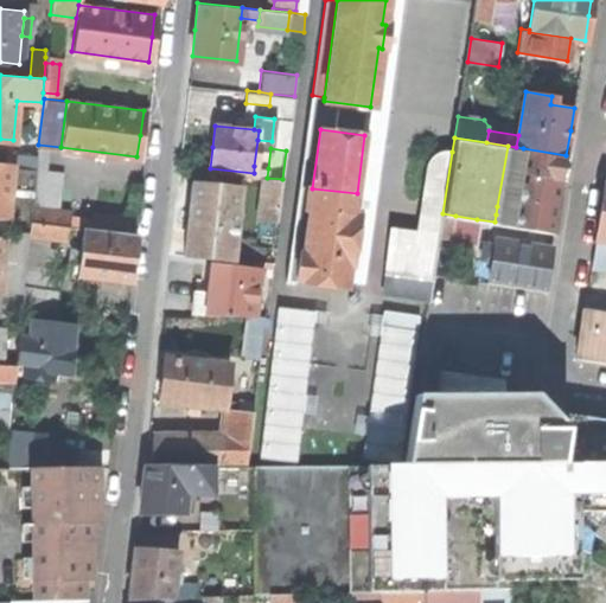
[(520,171),(562,178),(566,155),(523,148),(520,171)]
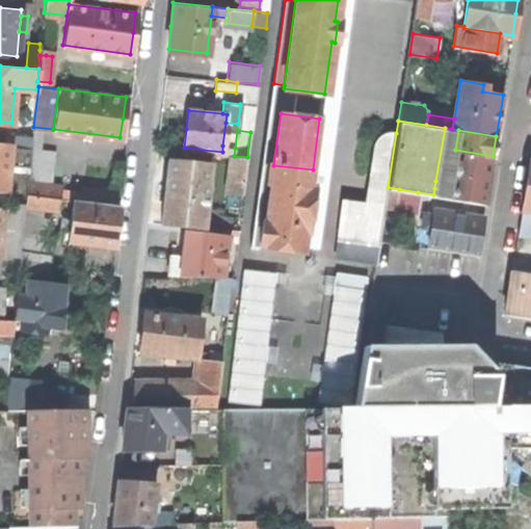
[(7,133),(6,143),(9,144),(7,164),(28,166),(30,146),(31,135),(7,133)]
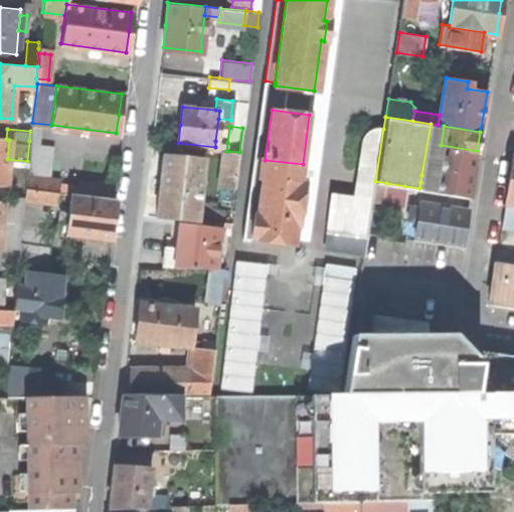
[(359,228),(367,229),(372,199),(375,181),(383,129),(364,140),(355,200),(301,194),(298,220),(308,221),(307,224),(358,231),(359,228)]
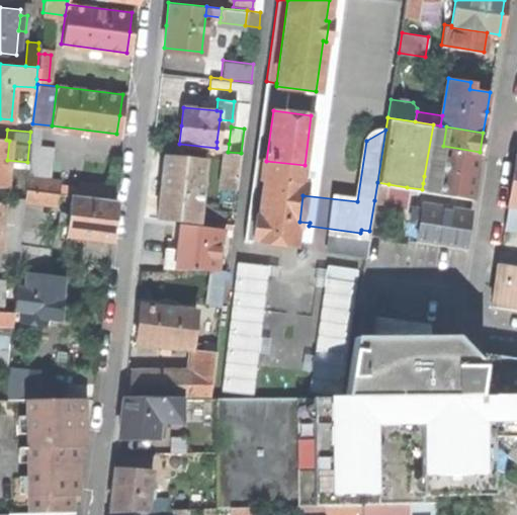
[(0,184),(5,185),(7,160),(9,141),(6,140),(0,139),(0,184)]
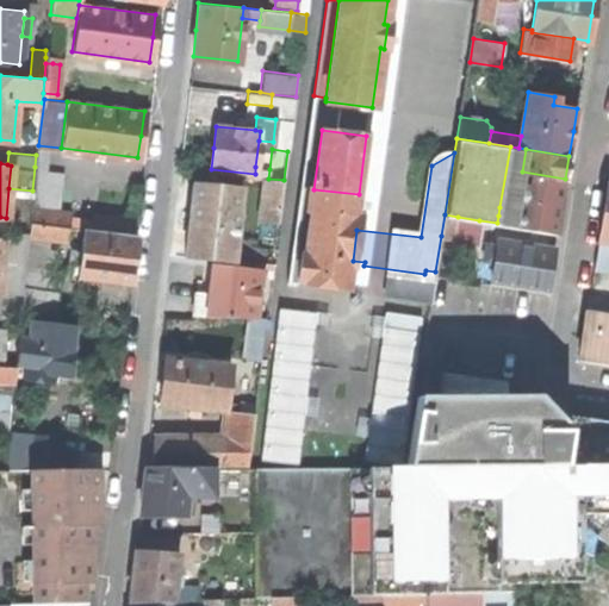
[(43,168),(35,167),(32,191),(31,205),(57,208),(61,177),(43,168)]
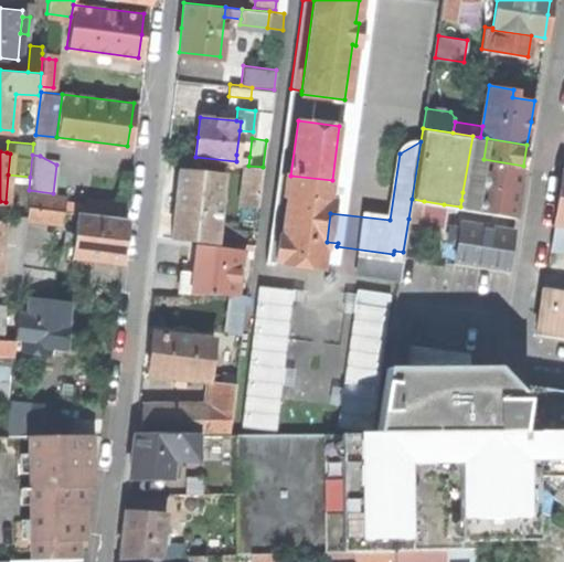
[(249,157),(236,155),(236,161),(236,163),(246,165),(248,166),(249,157)]
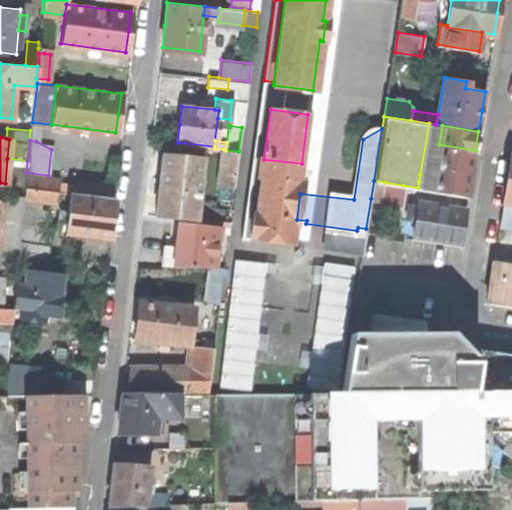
[(433,176),(432,183),(469,189),(473,165),(475,150),(439,144),(433,176)]
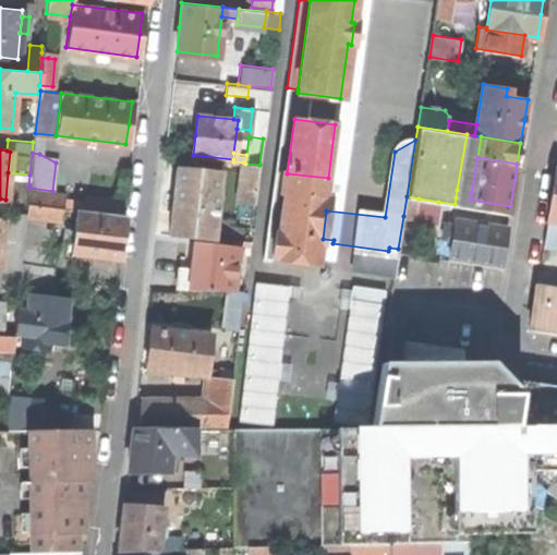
[(243,163),(239,200),(255,202),(259,165),(245,164),(243,163)]
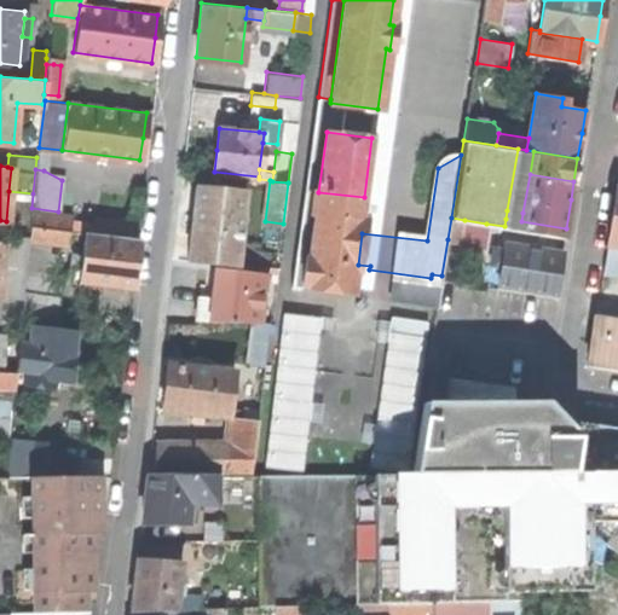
[(192,220),(188,257),(236,262),(244,191),(196,185),(192,220)]
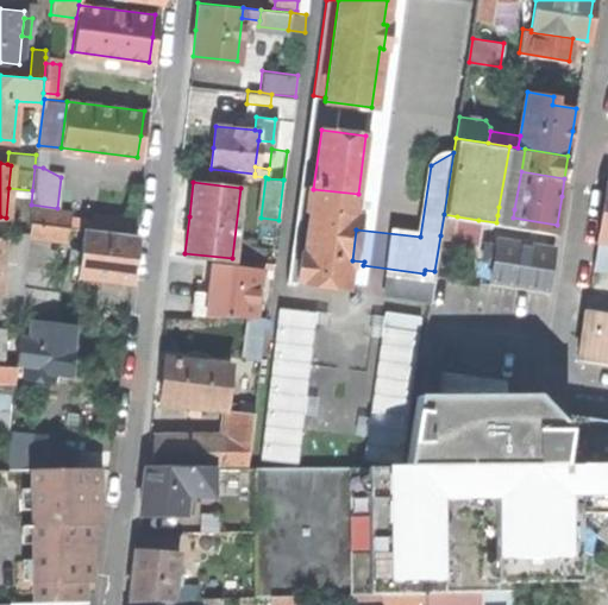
[(607,183),(606,184),(597,237),(607,238),(607,183)]
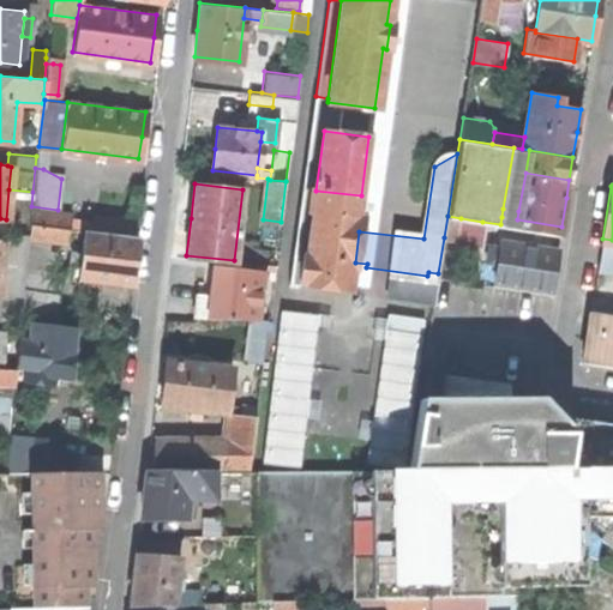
[(302,254),(299,284),(301,284),(317,287),(352,290),(354,266),(355,263),(359,231),(364,197),(361,195),(316,191),(312,189),(308,210),(313,211),(307,255),(302,254)]
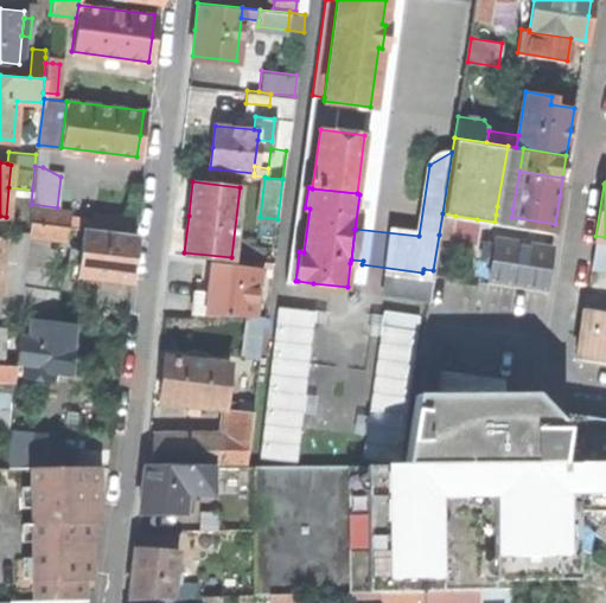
[(30,219),(68,224),(70,210),(57,207),(31,204),(30,219)]
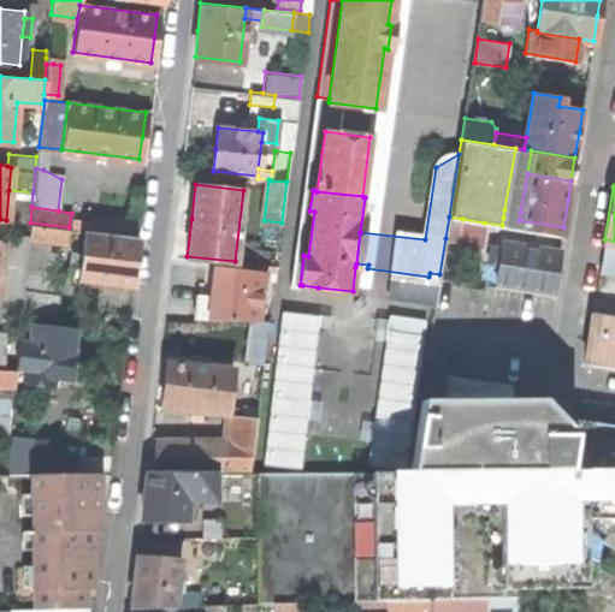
[(504,209),(503,218),(514,219),(513,227),(562,235),(563,227),(519,220),(520,212),(504,209)]
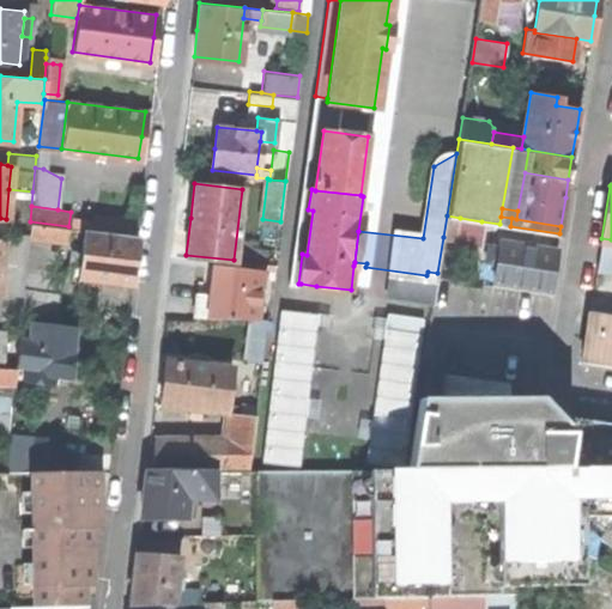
[(95,213),(94,230),(128,233),(131,217),(95,213)]
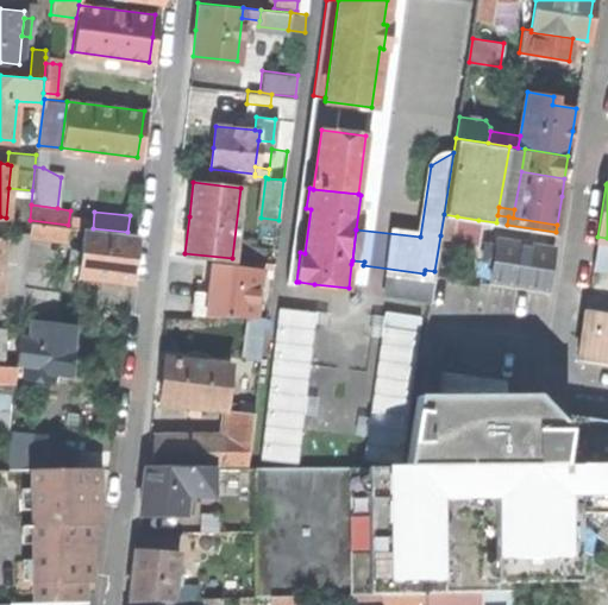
[(453,238),(457,216),(444,214),(440,235),(453,238)]
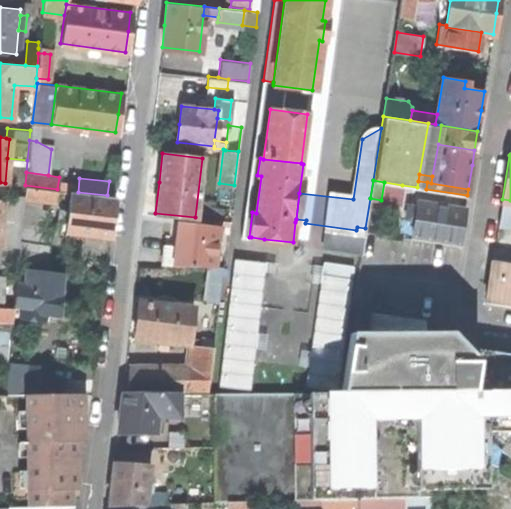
[(417,187),(426,189),(427,182),(418,181),(417,187)]
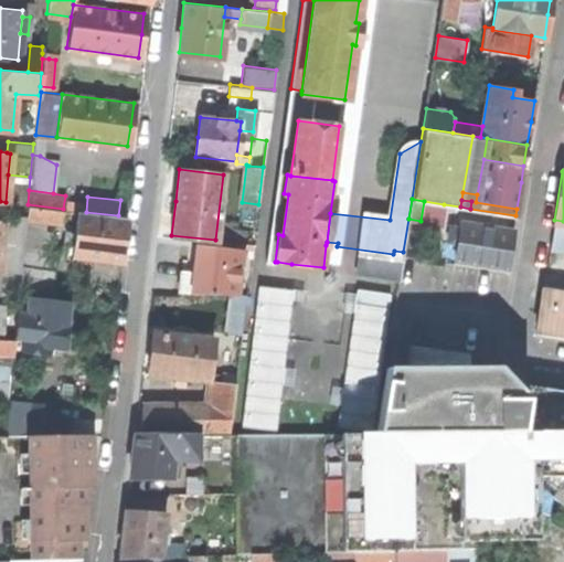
[(421,221),(442,224),(444,204),(424,201),(421,221)]
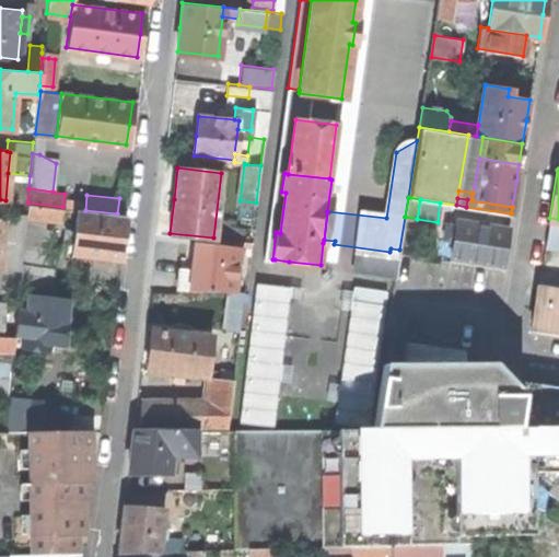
[(62,207),(27,202),(26,213),(26,217),(61,221),(62,207)]
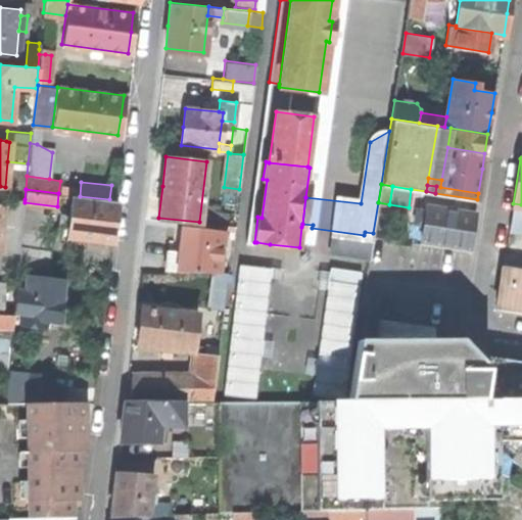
[(68,229),(67,237),(112,242),(114,222),(117,200),(109,199),(80,196),(73,195),(70,214),(68,229)]
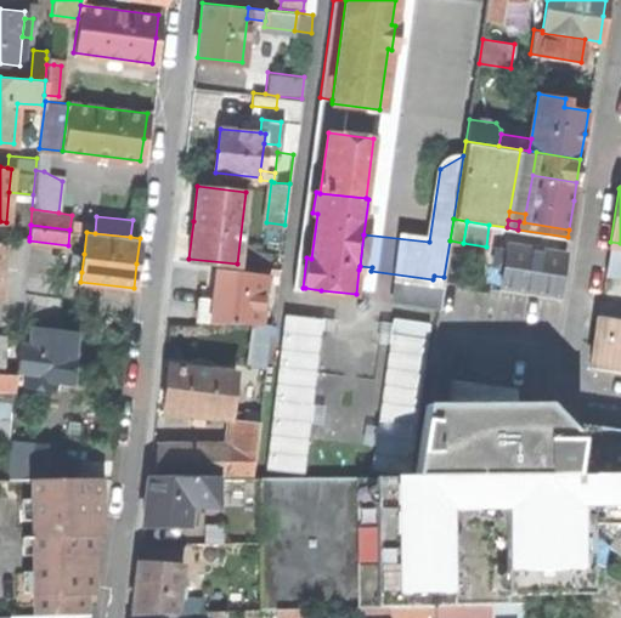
[(10,234),(4,298),(23,299),(23,293),(26,275),(28,251),(29,241),(29,237),(10,234)]
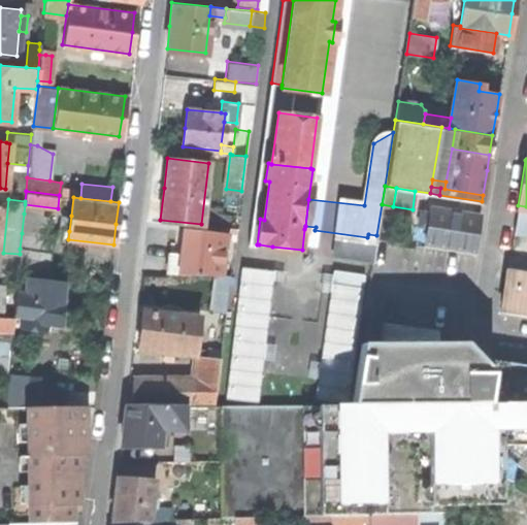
[(526,232),(526,206),(518,205),(514,230),(526,232)]
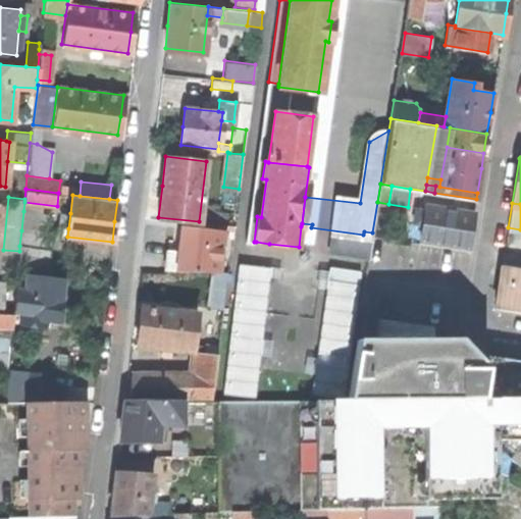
[(427,204),(422,241),(468,248),(471,228),(474,212),(427,204)]
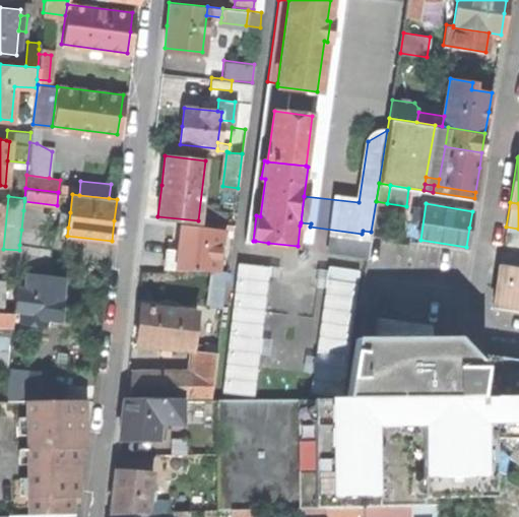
[(23,210),(21,230),(34,231),(36,211),(23,210)]
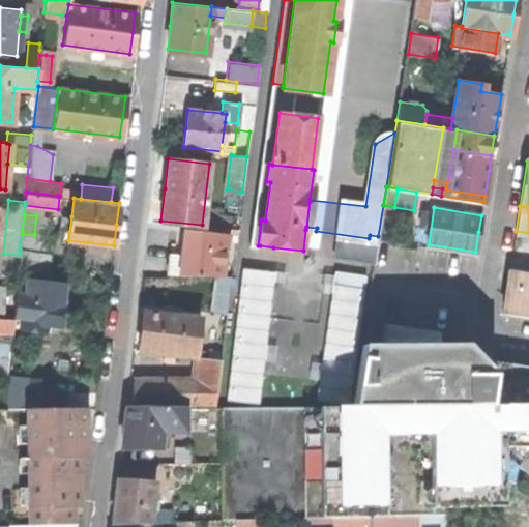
[(62,231),(69,232),(71,216),(63,215),(62,231)]
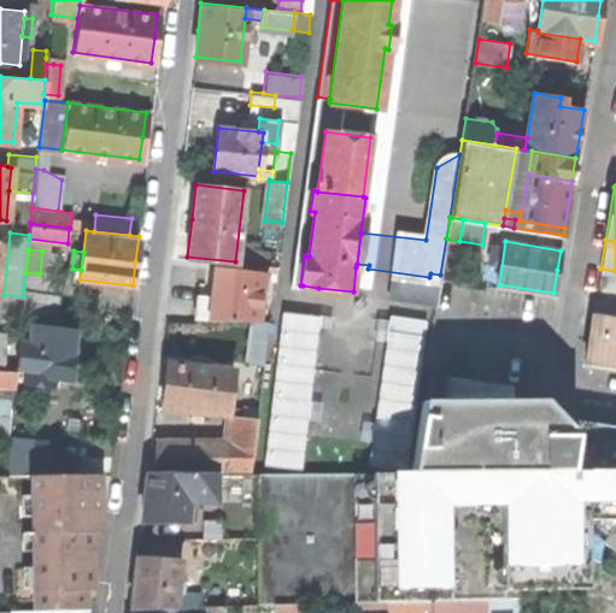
[(245,251),(244,263),(262,265),(263,253),(245,251)]
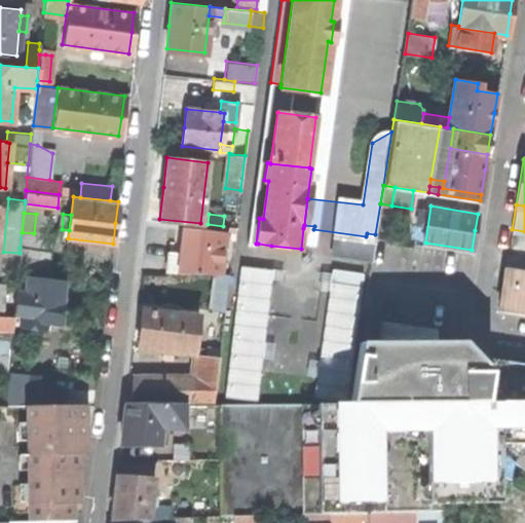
[(235,227),(224,226),(224,232),(222,247),(228,248),(229,237),(234,238),(235,227)]
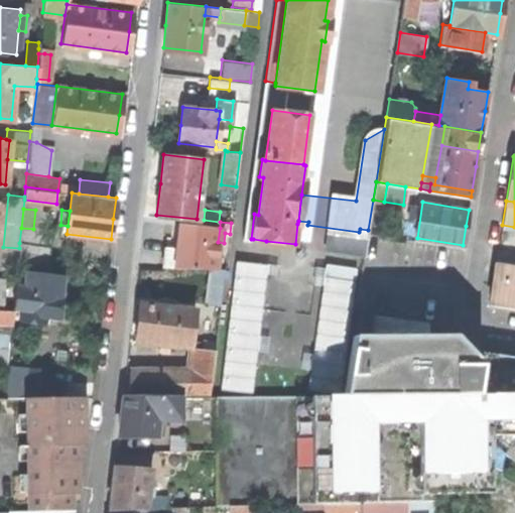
[(176,248),(174,266),(195,267),(215,267),(218,242),(220,228),(179,224),(178,237),(176,248)]
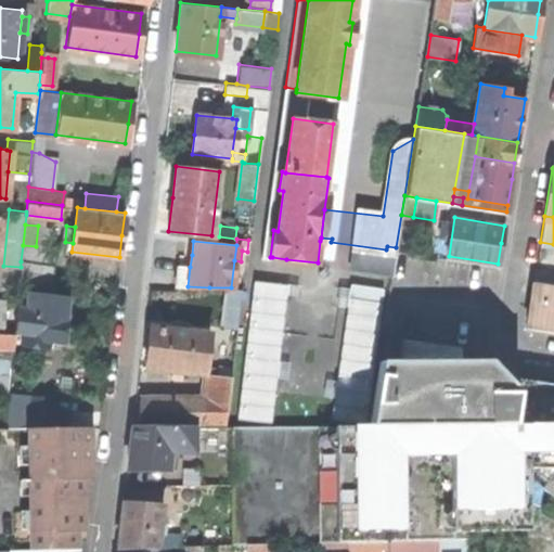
[(331,242),(320,241),(318,262),(393,272),(396,247),(387,246),(386,249),(331,242)]
